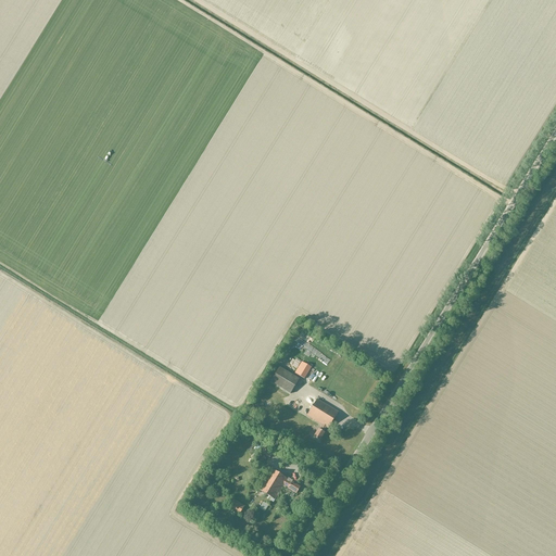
[(304,380),(312,368),(301,362),(294,374),(304,380)]
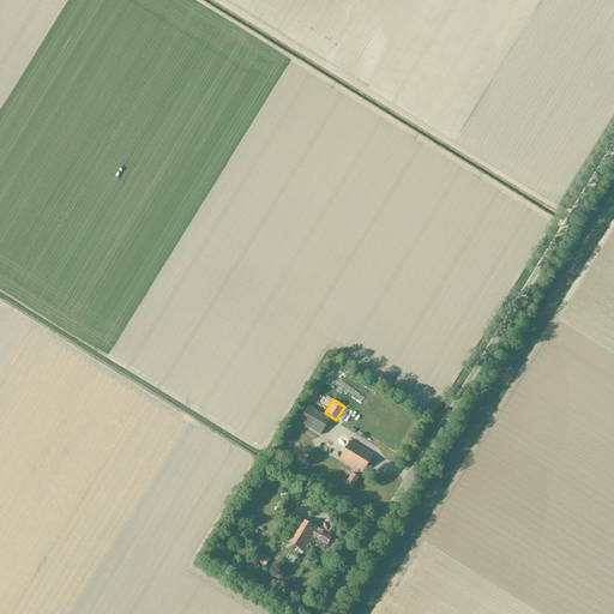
[(320,435),(330,420),(308,407),(299,422),(320,435)]
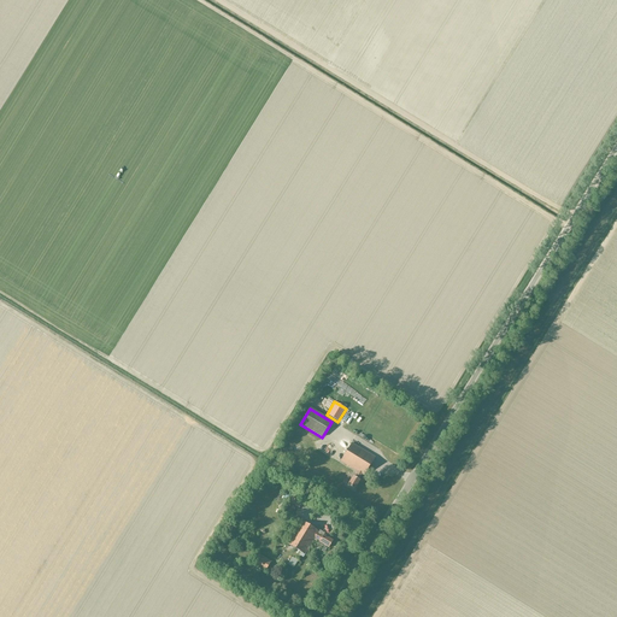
[(375,458),(352,444),(340,462),(357,472),(354,477),(353,477),(347,486),(354,491),(359,481),(358,480),(362,475),(363,476),(375,458)]
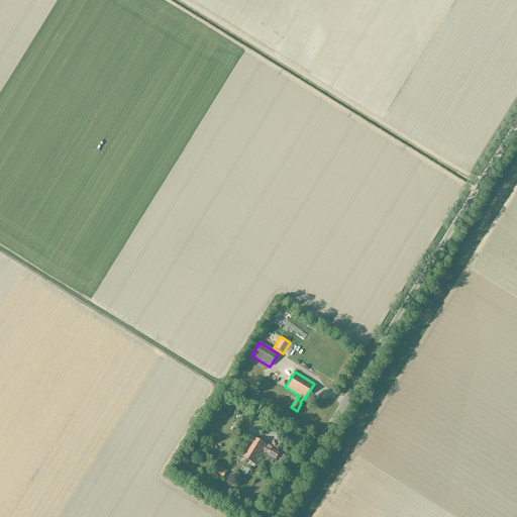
[(240,435),(247,424),(242,421),(235,431),(240,435)]
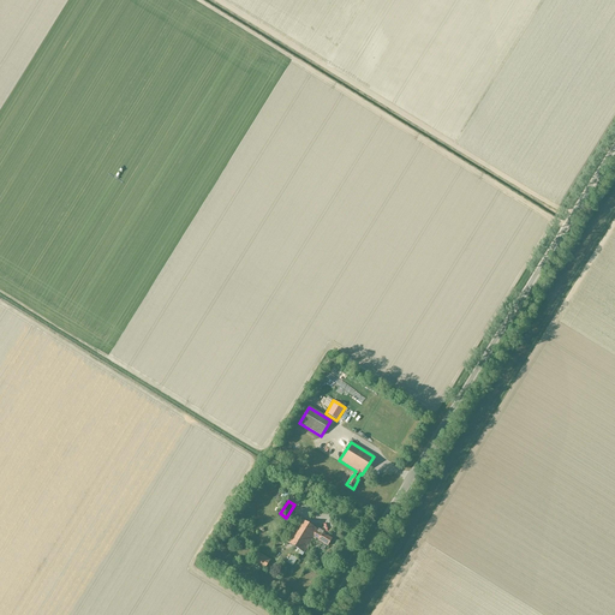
[(327,547),(332,539),(322,533),(322,535),(316,532),(317,530),(299,519),(285,542),(303,553),(314,537),(318,539),(318,541),(327,547)]
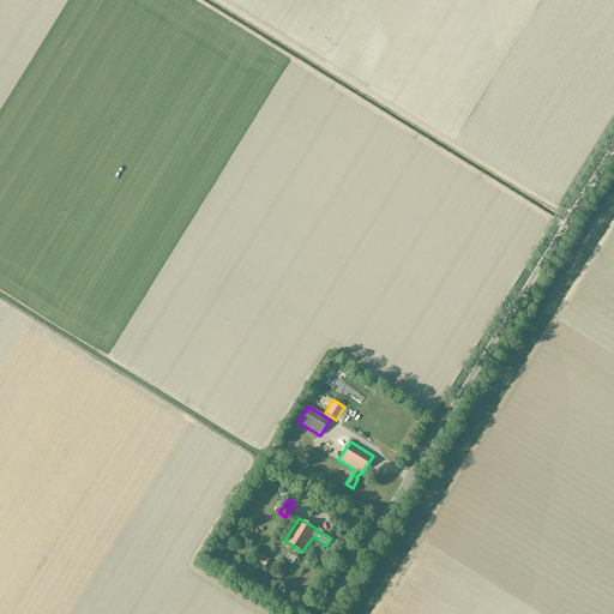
[(263,571),(270,559),(257,552),(251,563),(263,571)]
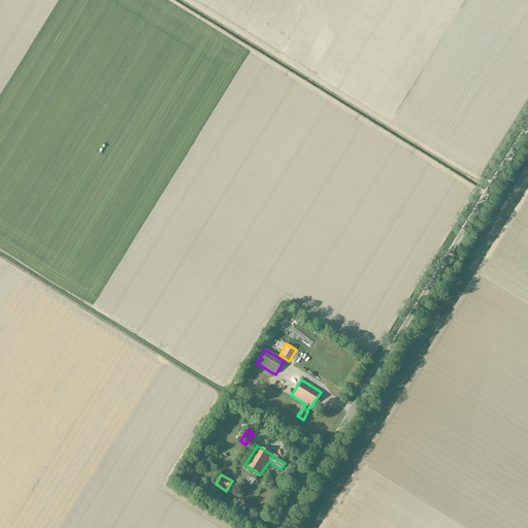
All buildings are outlined.
